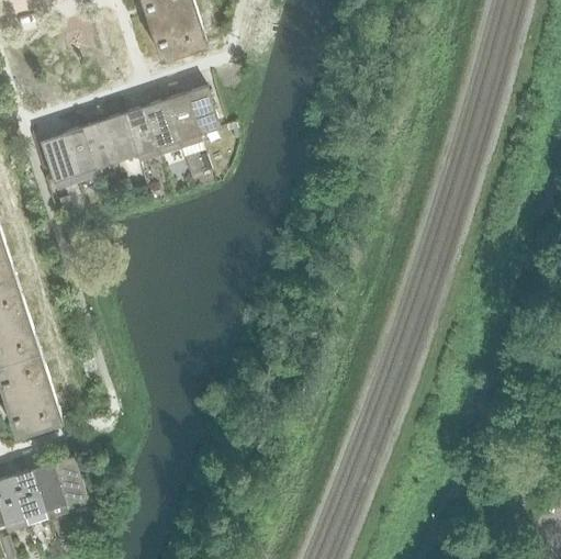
[(206,44),(192,0),(139,0),(159,59),(206,44)]
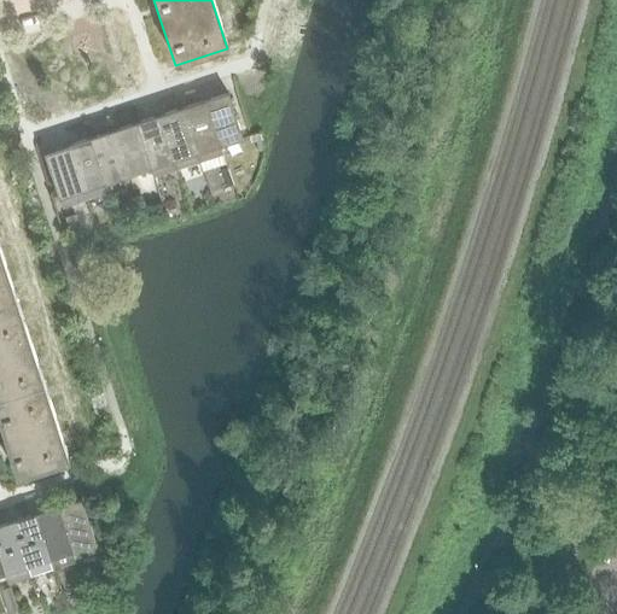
[(227,97),(203,104),(217,148),(242,141),(227,97)]
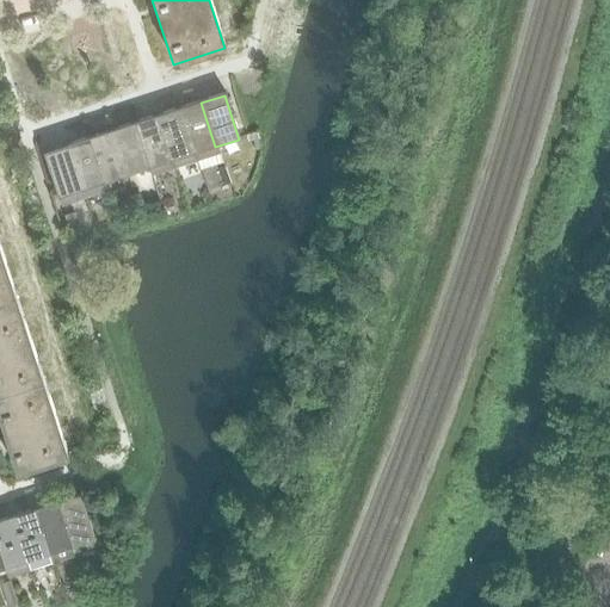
[(179,111),(196,165),(197,166),(219,159),(215,147),(201,103),(179,111)]
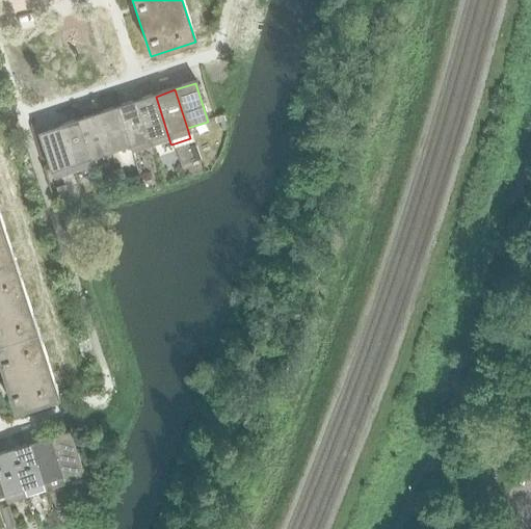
[(156,97),(136,103),(149,141),(149,140),(152,150),(170,143),(156,97)]
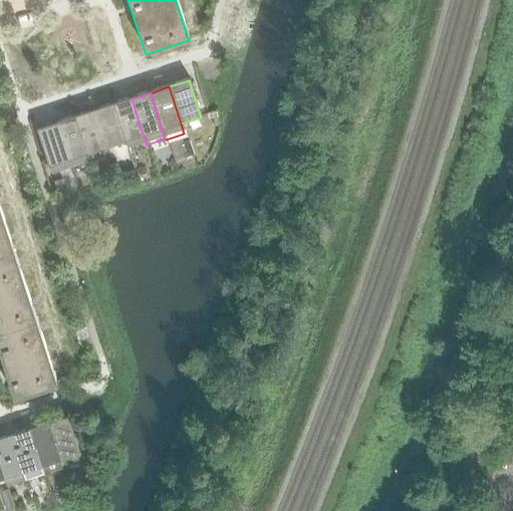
[(112,105),(124,143),(127,151),(147,145),(144,136),(144,137),(132,99),(112,105)]
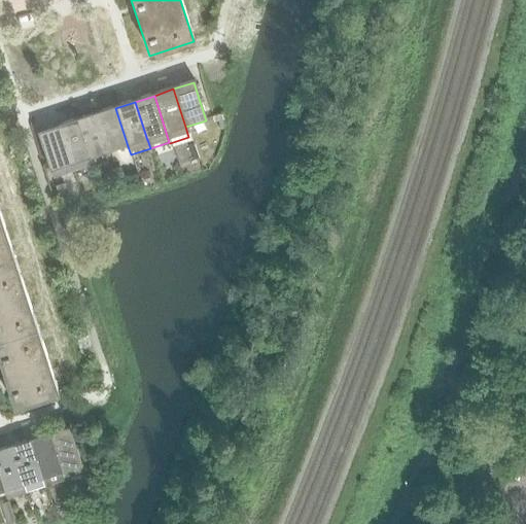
[(108,152),(128,146),(115,108),(96,114),(108,152)]
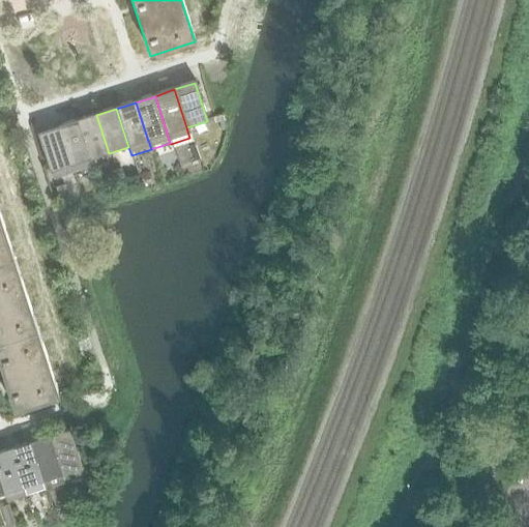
[(96,115),(78,121),(90,159),(109,153),(96,115)]
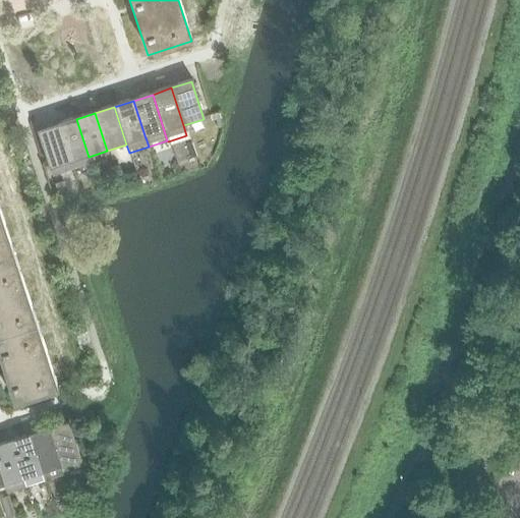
[(76,119),(56,125),(68,163),(71,172),(91,166),(89,157),(76,119)]
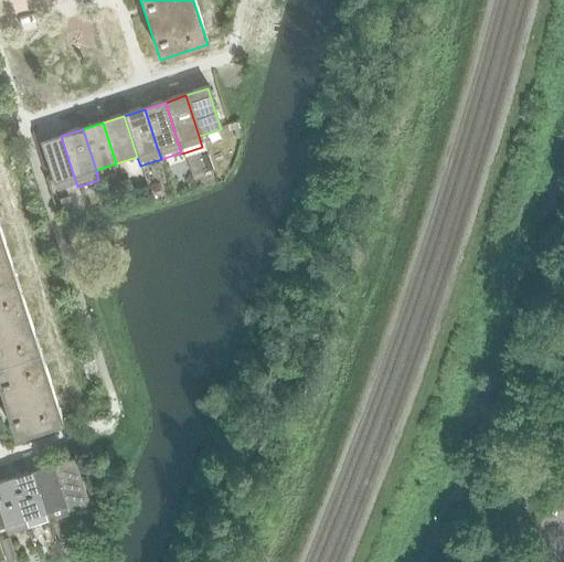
[(77,187),(74,177),(61,136),(40,144),(53,184),(56,193),(77,187)]
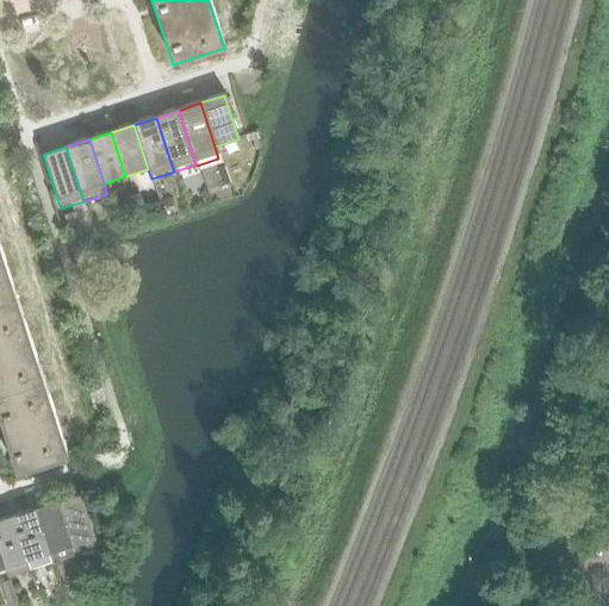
[(197,194),(202,206),(211,204),(206,191),(197,194)]
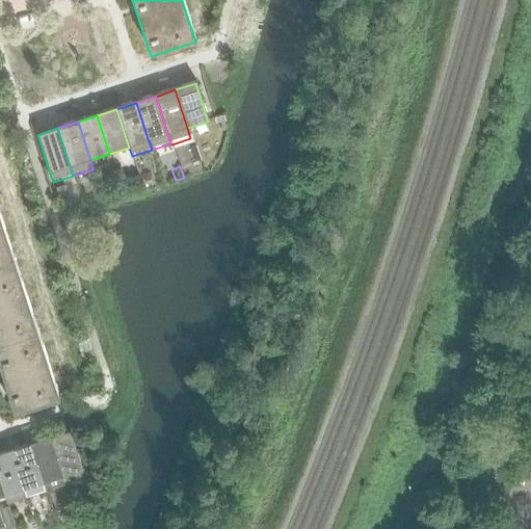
[(69,201),(64,187),(56,190),(61,204),(69,201)]
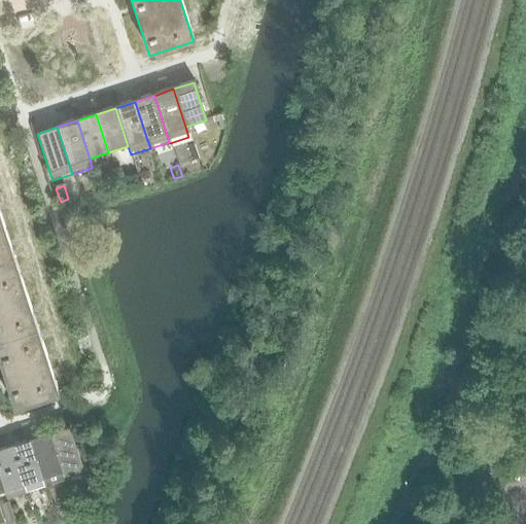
[(0,271),(16,267),(0,216),(0,271)]
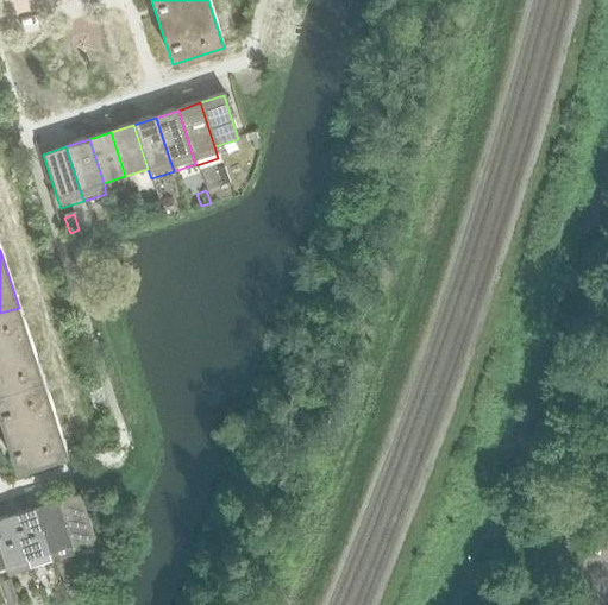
[(0,398),(44,384),(19,308),(0,313),(0,398)]
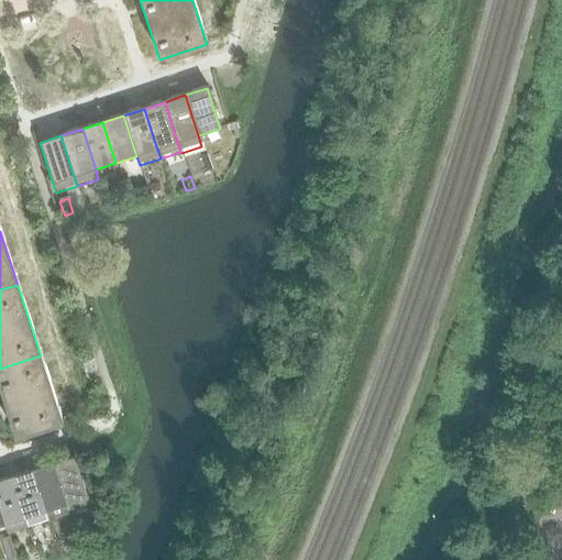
[(0,390),(15,437),(63,421),(41,355),(0,369),(0,390)]
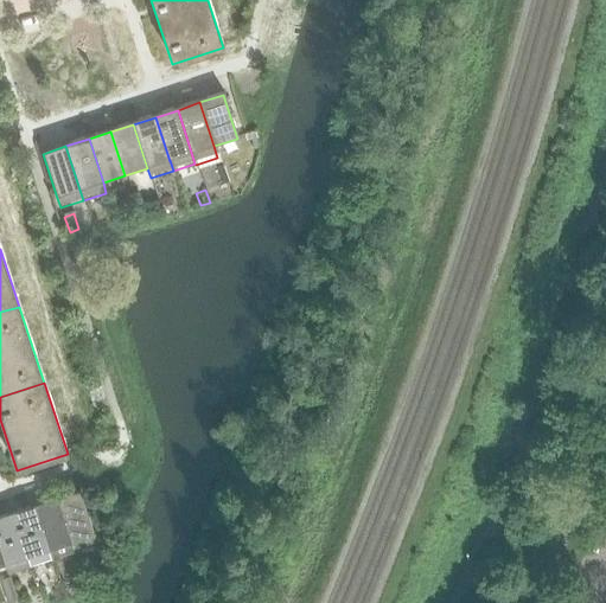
[(80,494),(56,501),(70,545),(94,538),(80,494)]
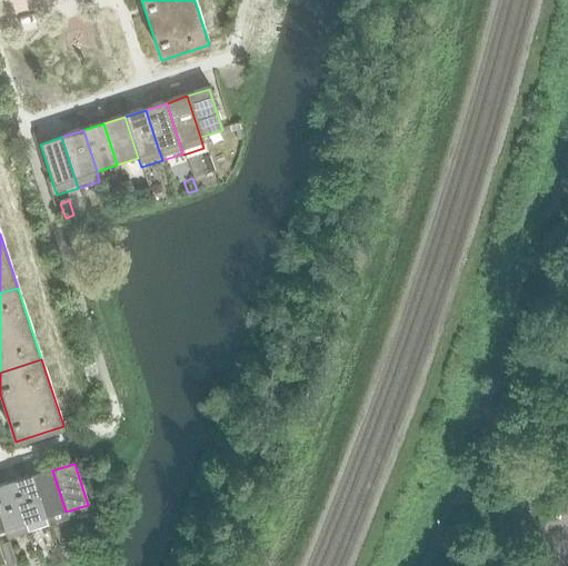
[(52,470),(32,477),(46,518),(66,512),(52,470)]
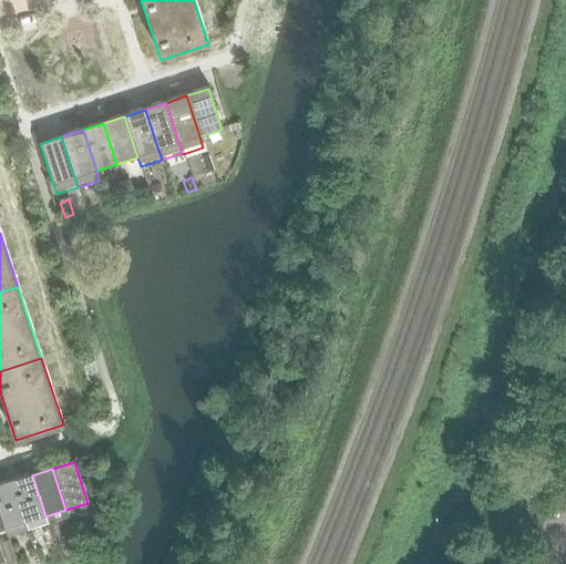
[(32,475),(10,483),(24,523),(45,516),(32,475)]
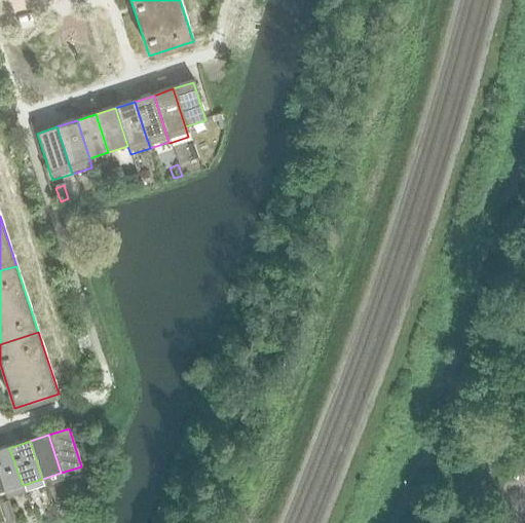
[(23,485),(9,448),(0,450),(0,482),(3,491),(6,500),(25,494),(23,485)]
